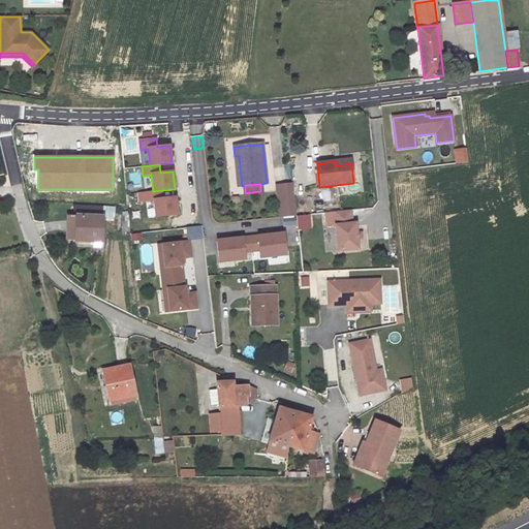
[(280,205),(296,203),(293,185),(278,187),(280,205)]
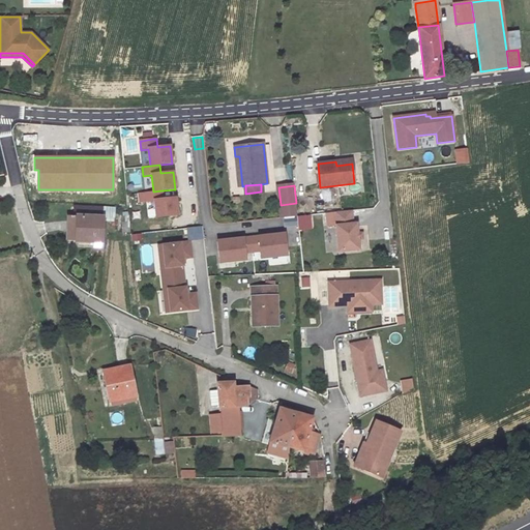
[(163,199),(162,190),(153,192),(145,193),(146,202),(154,201),(156,217),(178,215),(176,198),(163,199)]
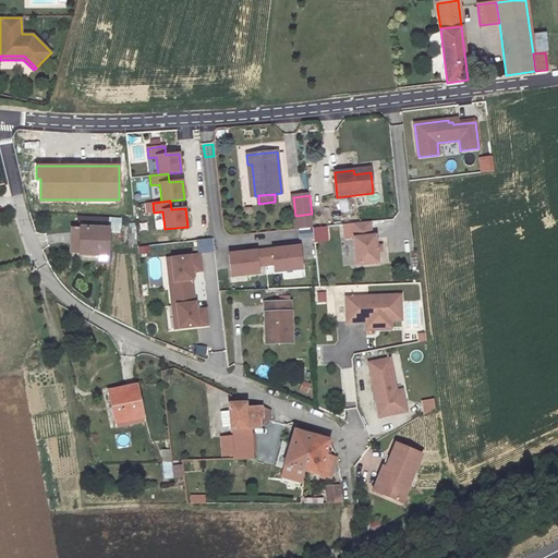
[(298,230),(313,228),(312,214),(295,216),(298,230)]
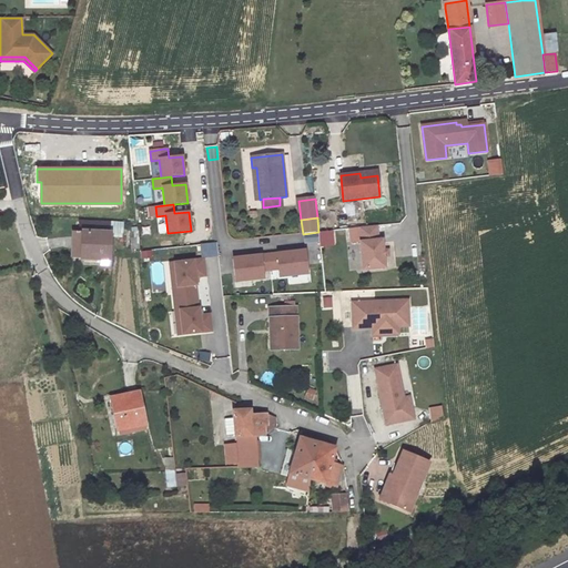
[(79,220),(79,231),(111,233),(123,234),(124,222),(79,220)]
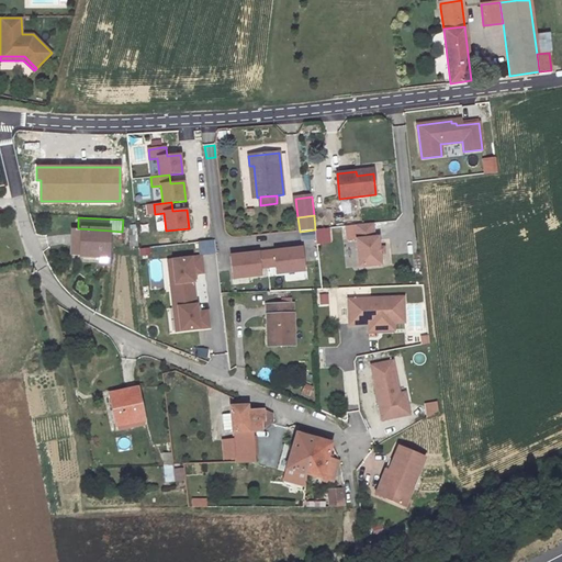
[(374,237),(372,223),(355,225),(357,239),(359,267),(381,265),(380,254),(379,248),(378,237),(374,237)]
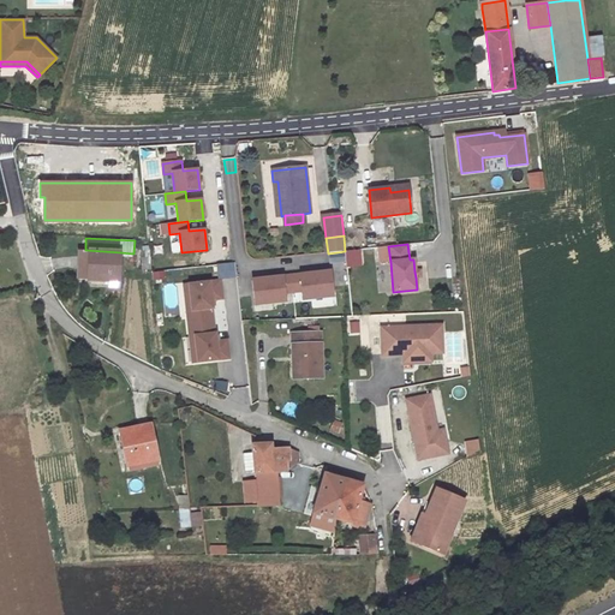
[(388,246),(378,248),(380,263),(390,262),(388,246)]
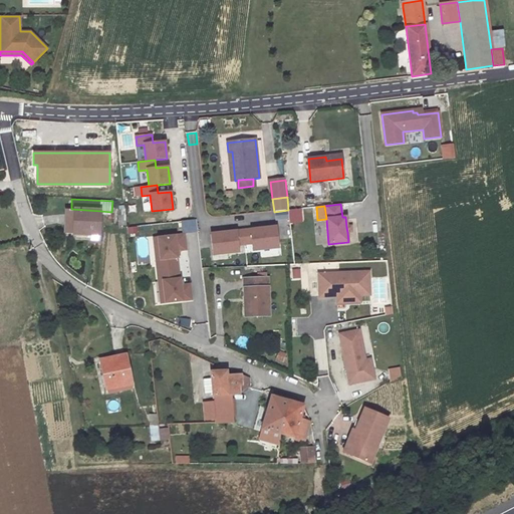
[(67,209),(66,234),(99,235),(100,211),(71,209),(67,209)]
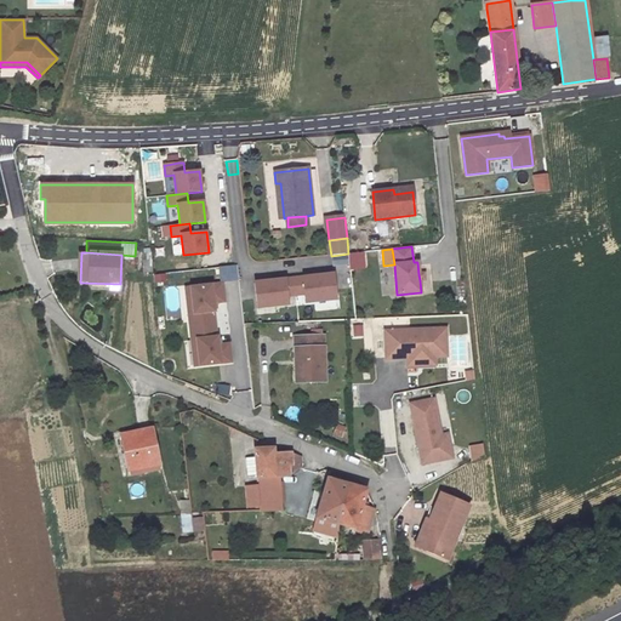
[(348,255),(349,271),(364,269),(363,254),(348,255)]
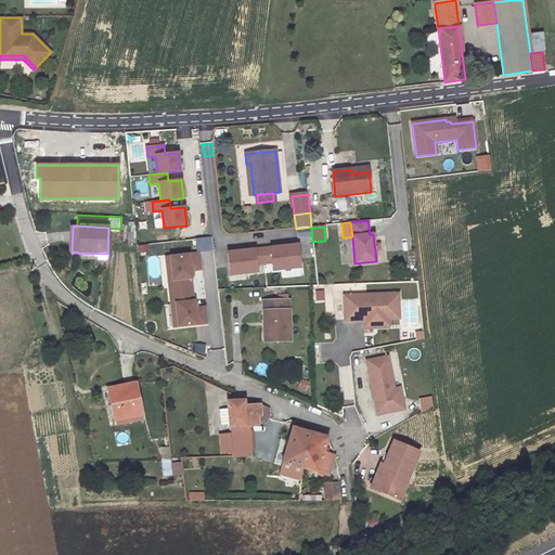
[(230,275),(301,268),(299,245),(228,253),(230,275)]
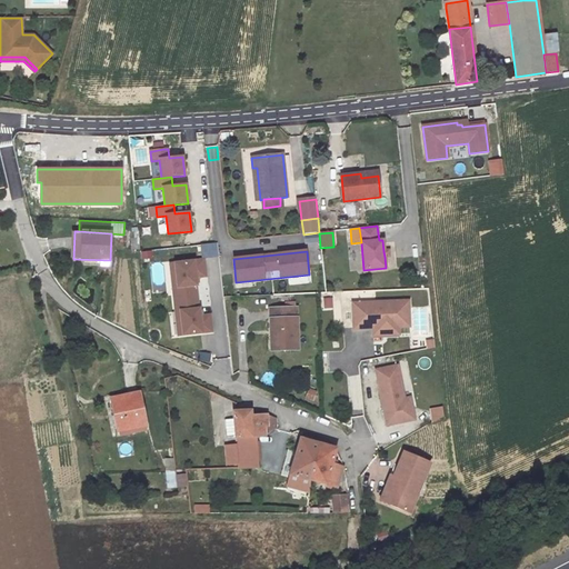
[(173,288),(175,300),(198,297),(197,286),(198,286),(197,278),(207,277),(205,260),(176,263),(179,287),(173,288)]
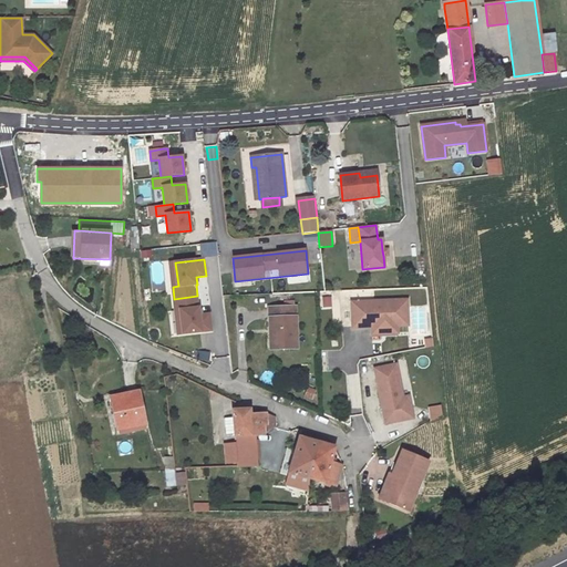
[(197,296),(174,299),(176,311),(181,310),(183,333),(213,330),(210,315),(200,316),(199,308),(198,308),(197,296)]
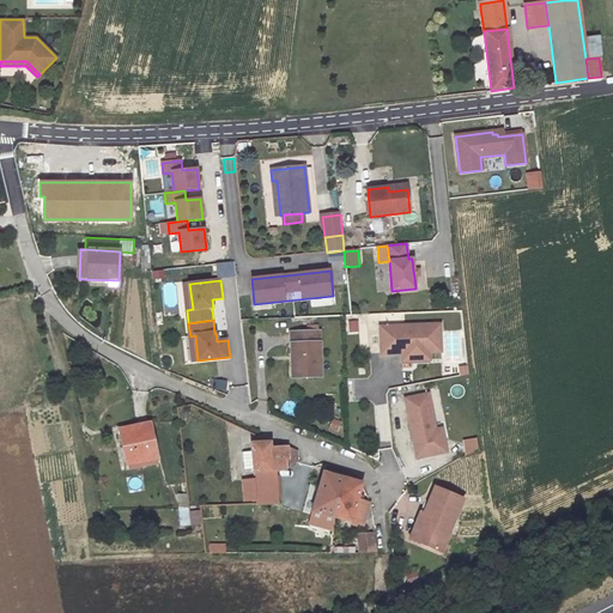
[(357,321),(345,323),(347,334),(358,332),(357,321)]
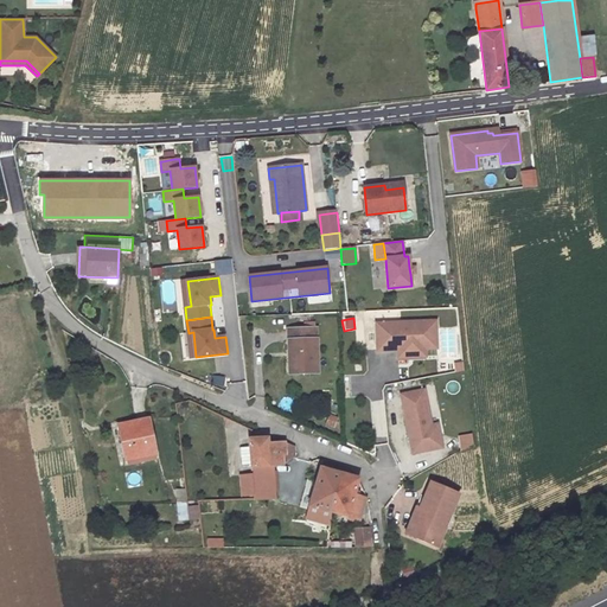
[(435,321),(376,324),(377,351),(397,350),(426,349),(436,349),(435,321)]
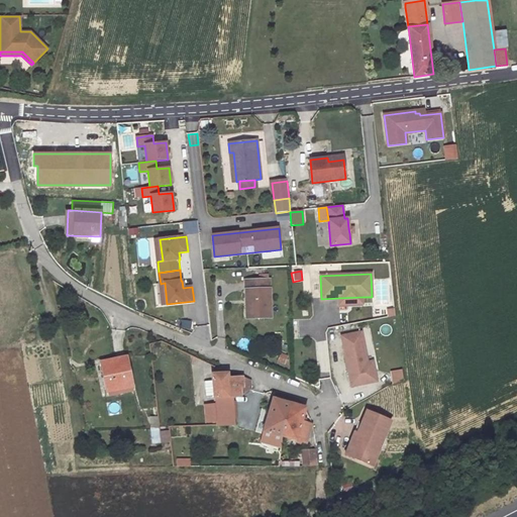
[(245,281),(245,301),(247,301),(248,318),(271,318),(270,280),(245,281)]
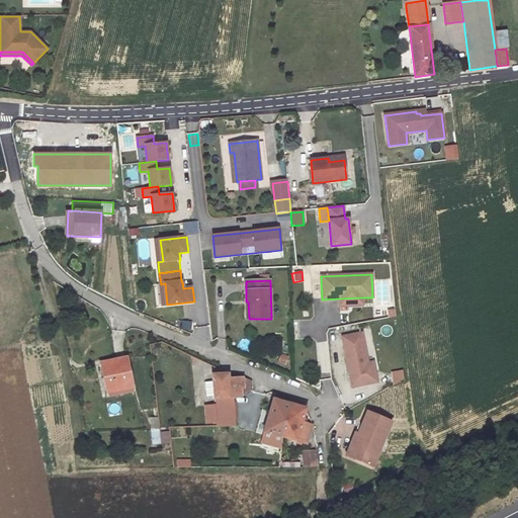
[(178,330),(192,330),(192,321),(178,322),(178,330)]
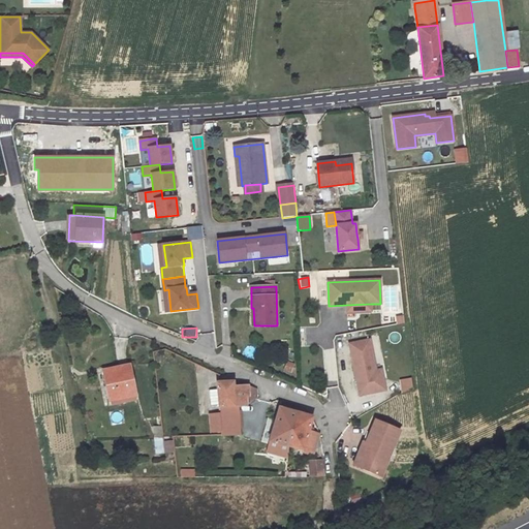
[(370,340),(349,344),(360,395),(380,391),(376,371),(370,340)]
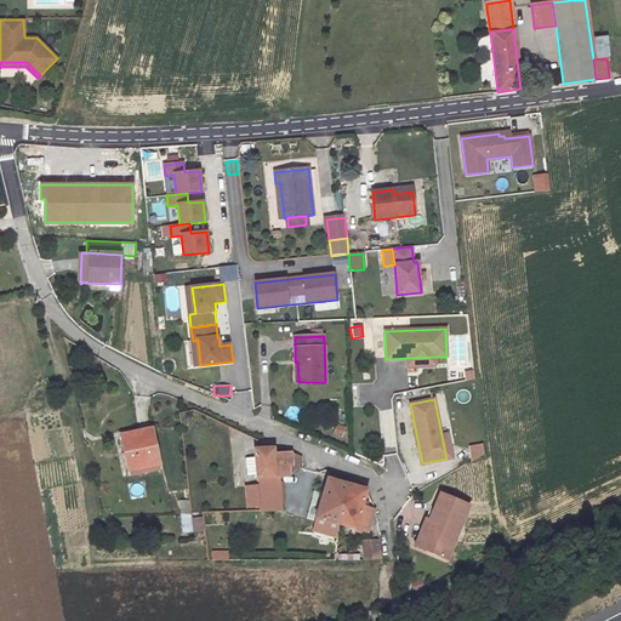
[(392,410),(380,411),(382,451),(394,450),(392,410)]
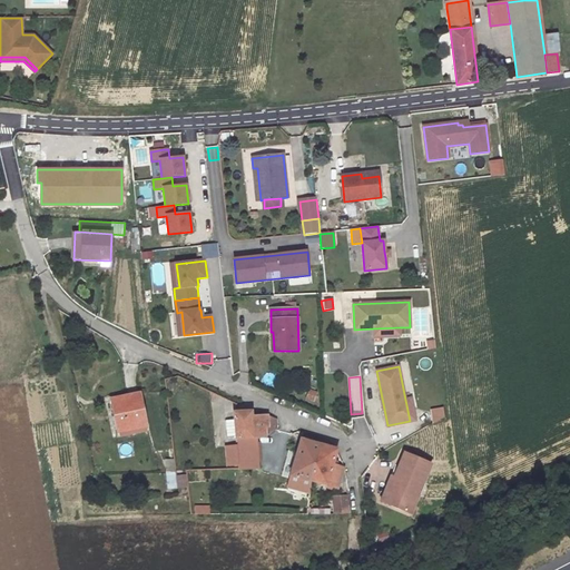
[(306,390),(304,400),(313,403),(316,392),(306,390)]
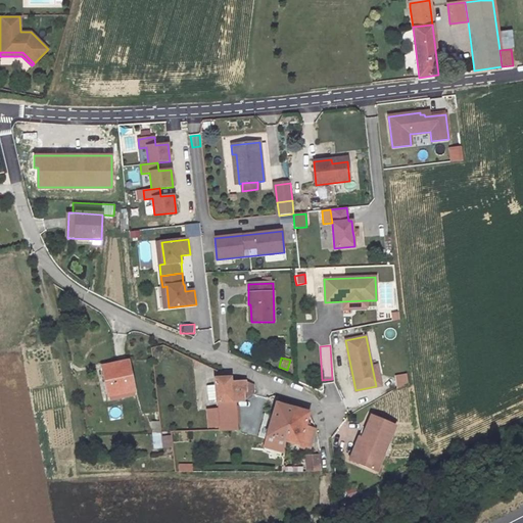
[(128,361),(102,366),(108,396),(134,390),(128,361)]
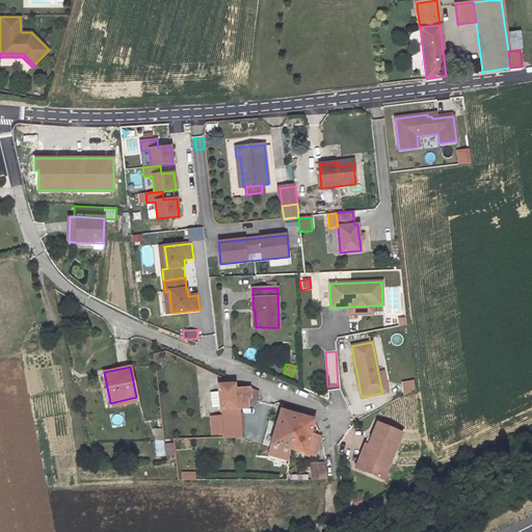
[(383,372),(378,373),(382,393),(388,392),(383,372)]
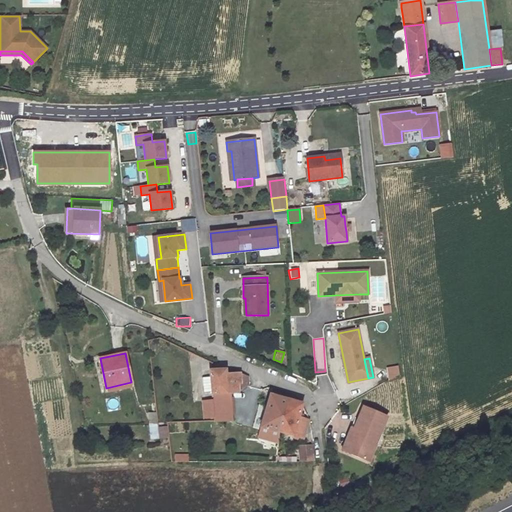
[(397,366),(385,368),(388,380),(400,378),(397,366)]
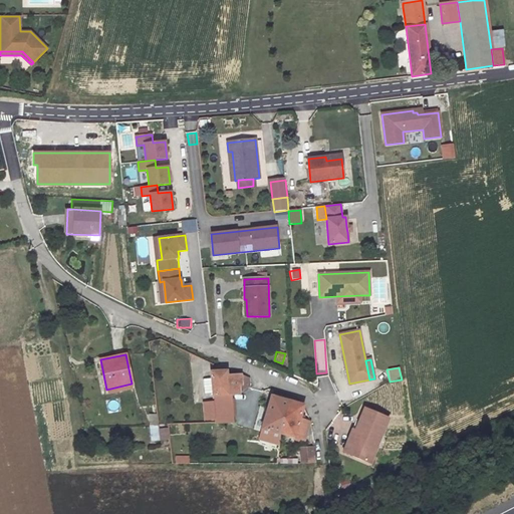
[(211,372),(213,395),(232,394),(239,394),(249,388),(249,378),(238,373),(226,374),(226,371),(211,372)]
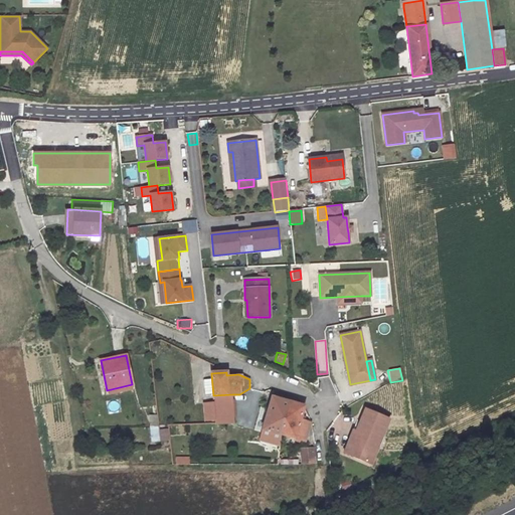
[(133,389),(132,384),(107,390),(108,394),(133,389)]
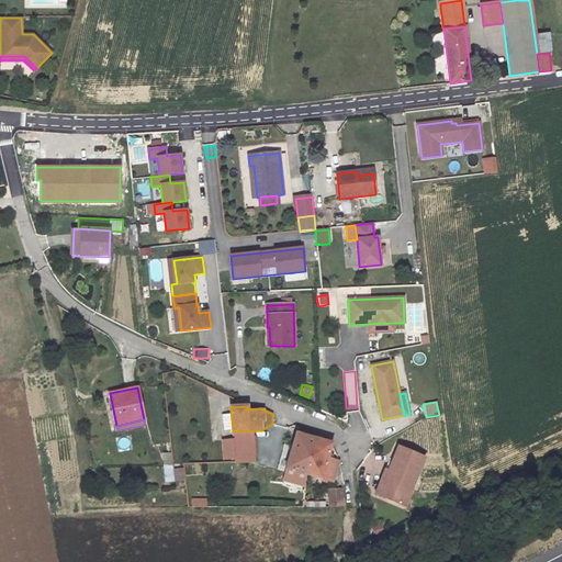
[(256,462),(254,430),(233,431),(234,440),(235,458),(235,463),(256,462)]
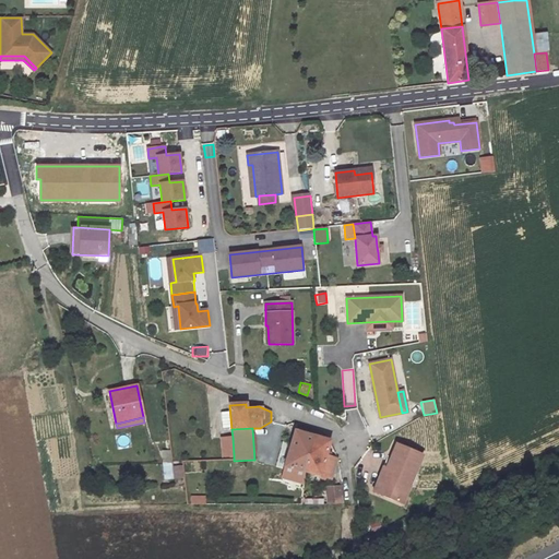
[(295,431),(285,466),(320,475),(331,478),(336,459),(325,455),(330,441),(295,431)]
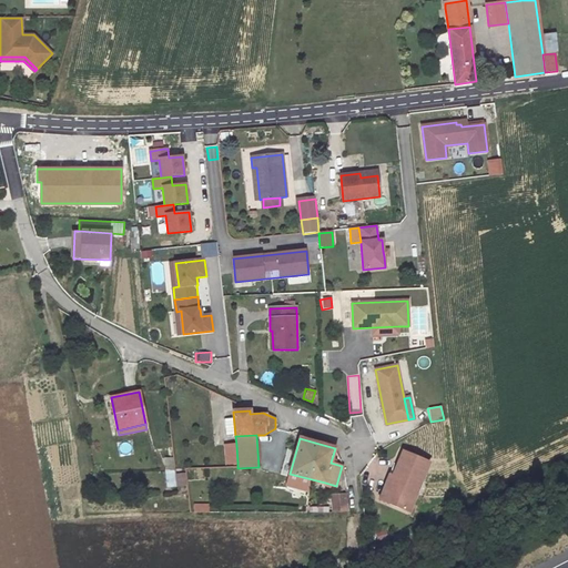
[(236,445),(225,446),(226,464),(237,463),(236,445)]
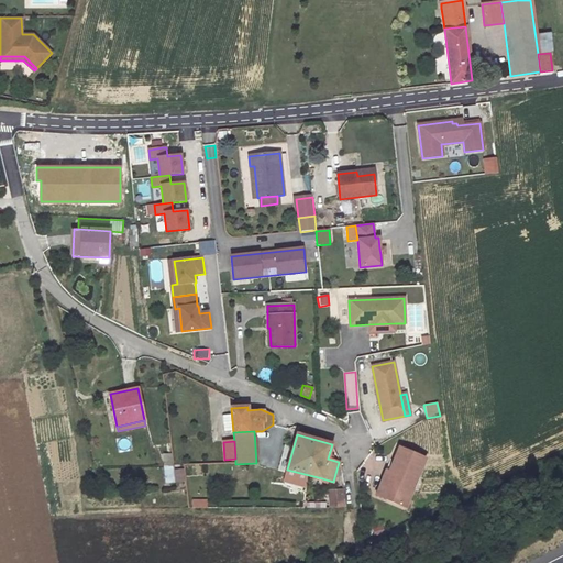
[(426,457),(399,448),(389,472),(397,475),(386,499),(405,508),(426,457)]
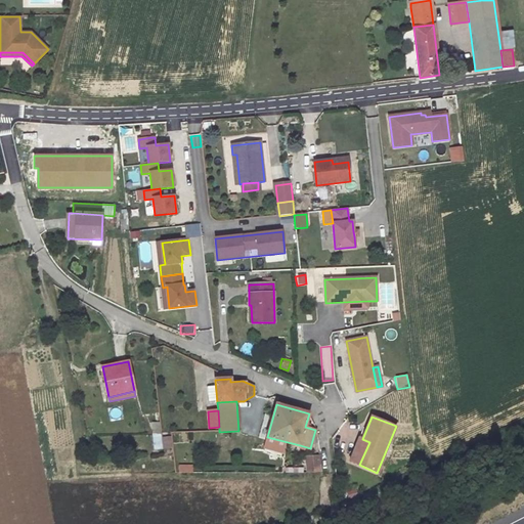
[(150,423),(151,436),(161,435),(160,423),(150,423)]
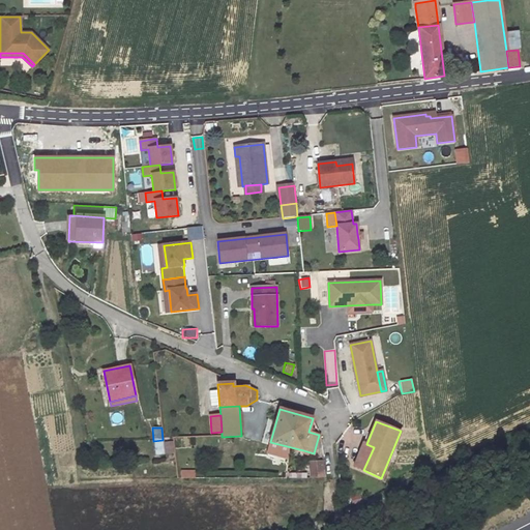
[(173,442),(164,442),(165,457),(174,457),(173,442)]
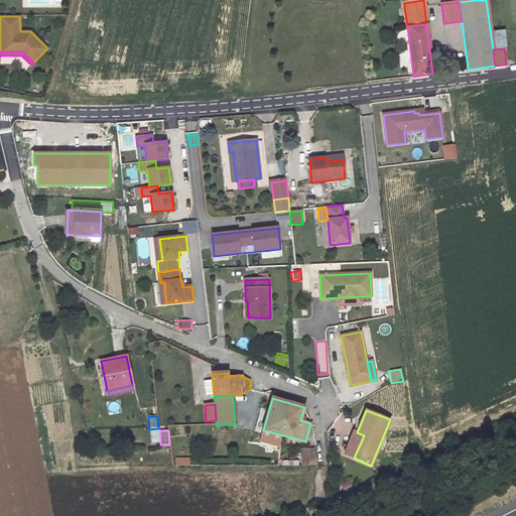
[(354,430),(345,454),(354,458),(364,435),(357,432),(354,430)]
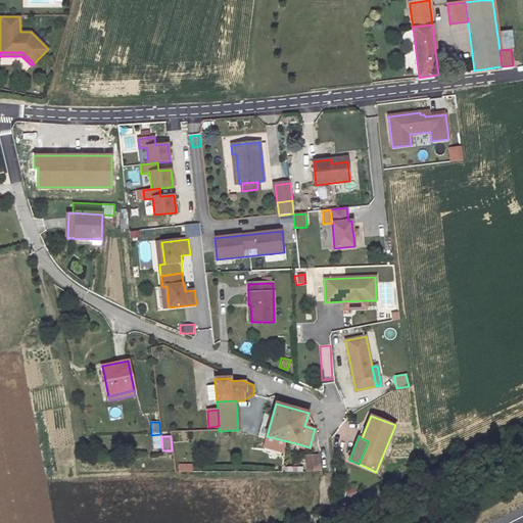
[(305,455),(306,472),(322,472),(319,455),(305,455)]
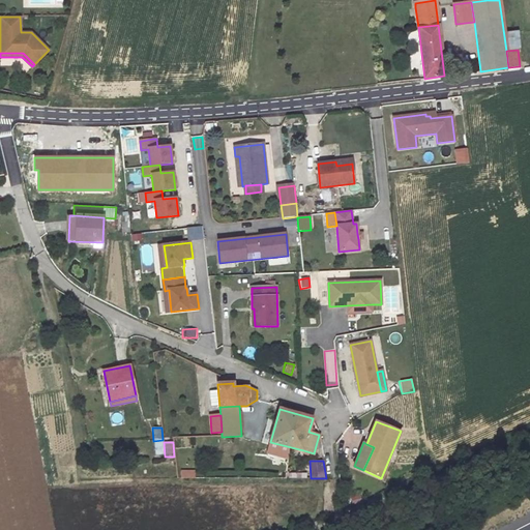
[(180,471),(179,478),(194,479),(194,471),(180,471)]
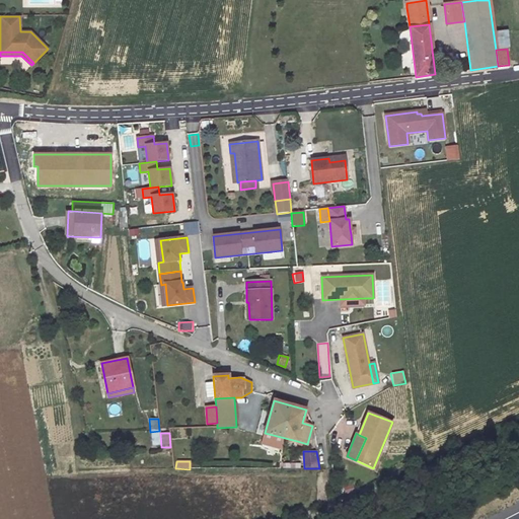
[(343,495),(354,493),(352,484),(341,487),(343,495)]
